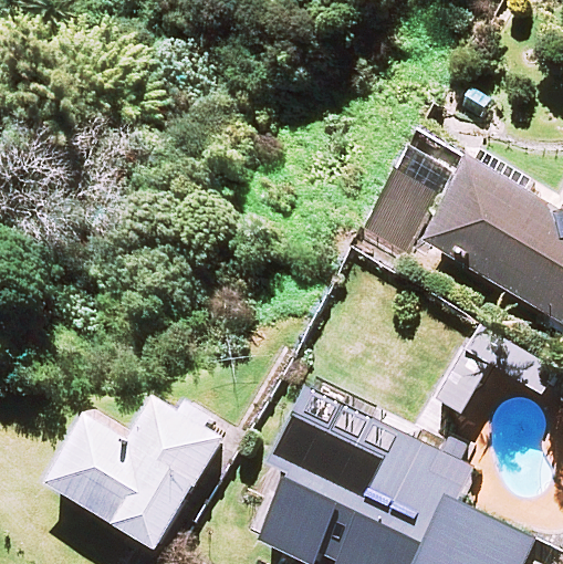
[(562,209),(560,215),(471,162),(424,242),(562,324),(562,209)]
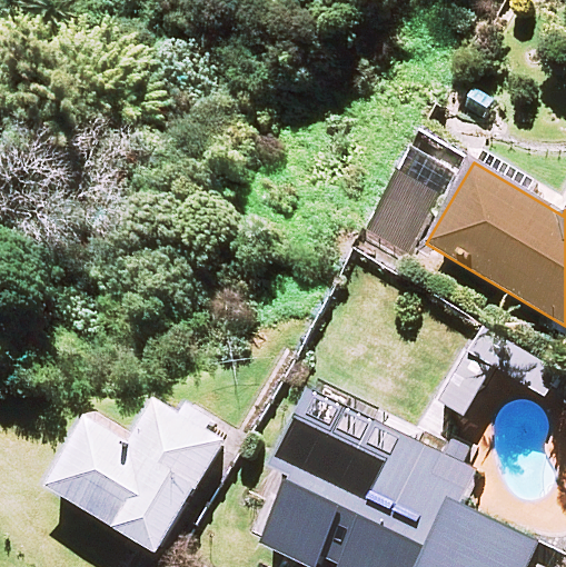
[(437,195),(395,172),(364,231),(406,254),(437,195)]
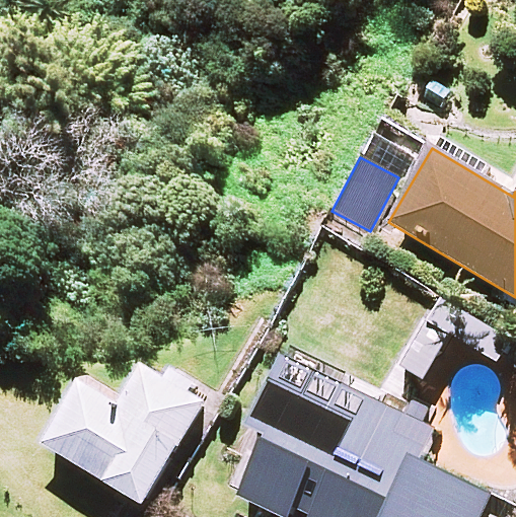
[(445,334),(497,363),(510,339),(435,296),(396,365),(421,379),(445,334)]
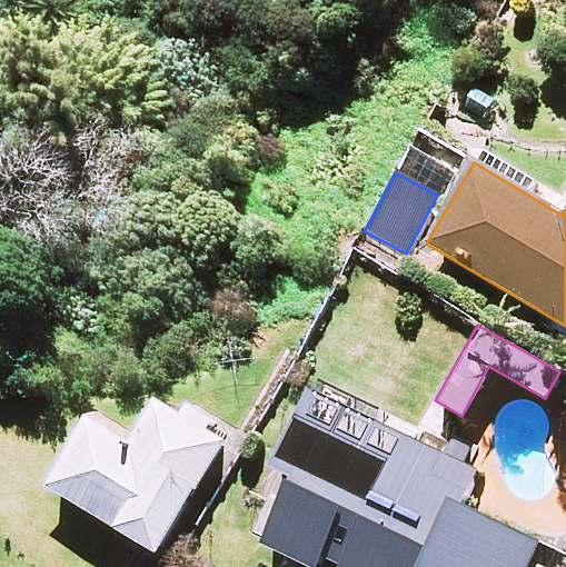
[(526,566),(540,539),(462,500),(476,470),(413,439),(417,430),(315,379),(269,471),(286,480),(256,543),(305,566),(316,566),(321,558),(337,566),(336,566),(526,566)]
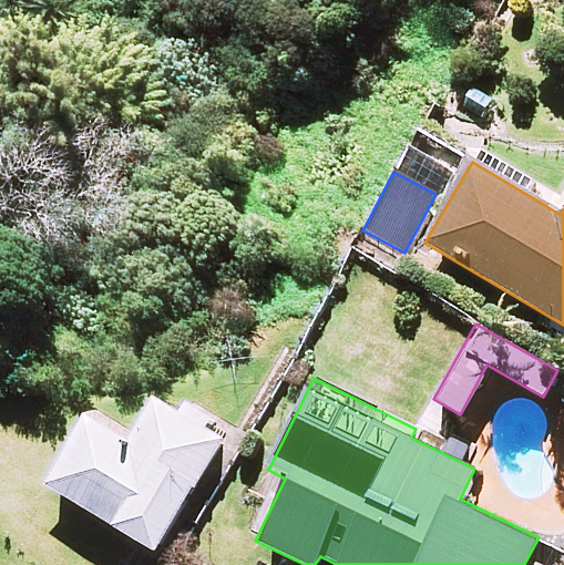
[(223,439),(156,398),(129,443),(86,418),(45,484),(154,551),(223,439)]
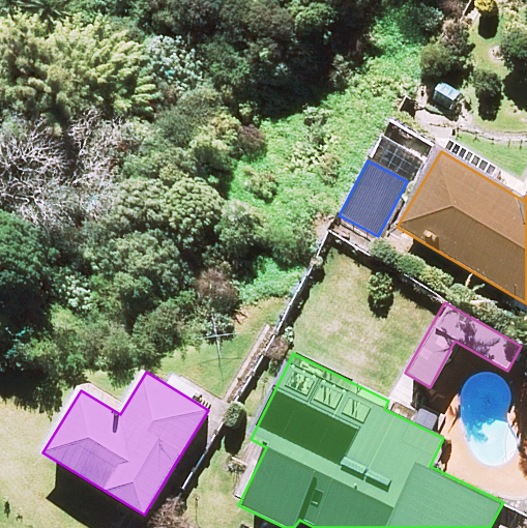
All buildings are outlined.
